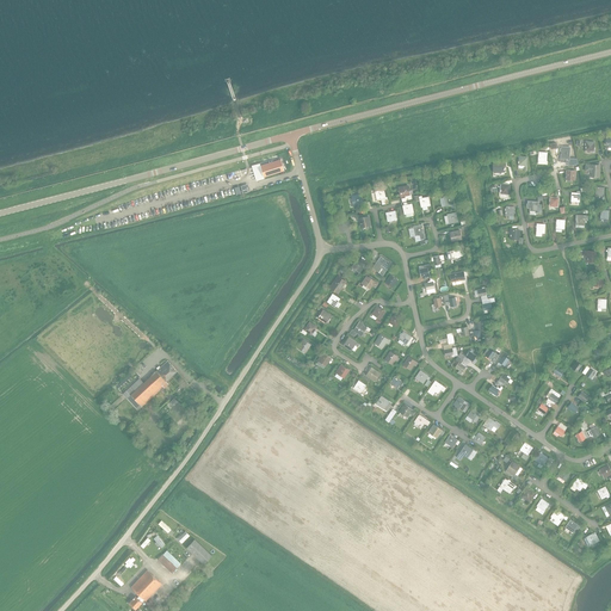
[(260,165),(259,166),(260,173),(263,172),(264,177),(284,171),(281,160),(260,165)]
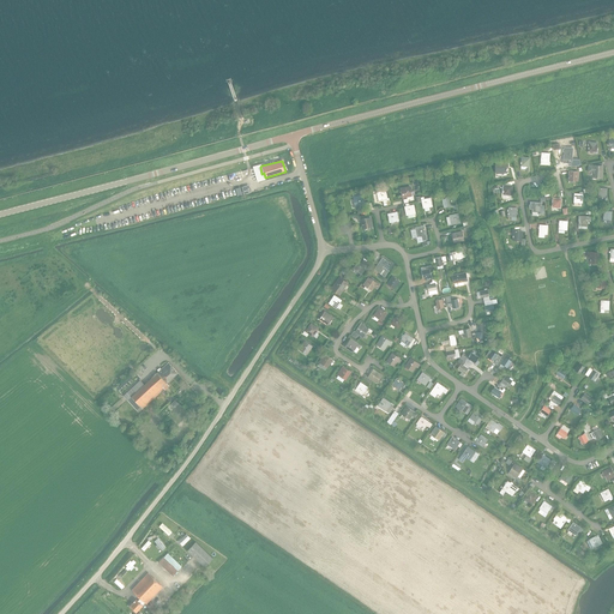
[(495,162),(497,174),(506,173),(506,167),(509,167),(507,161),(495,162)]
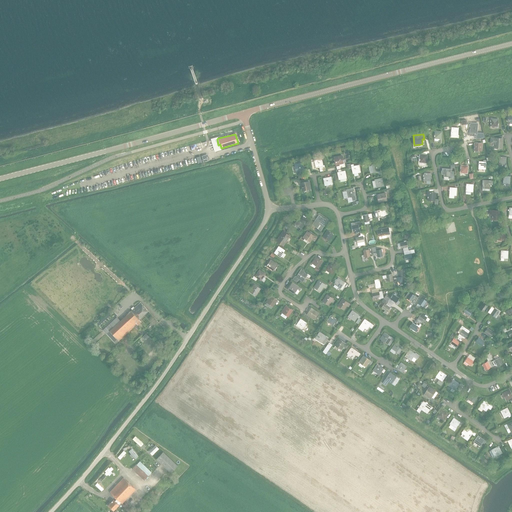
[(339,157),(334,158),(336,165),(339,164),(340,165),(336,166),(337,169),(340,168),(340,167),(345,166),(344,163),(343,163),(341,155),(338,156),(339,157)]
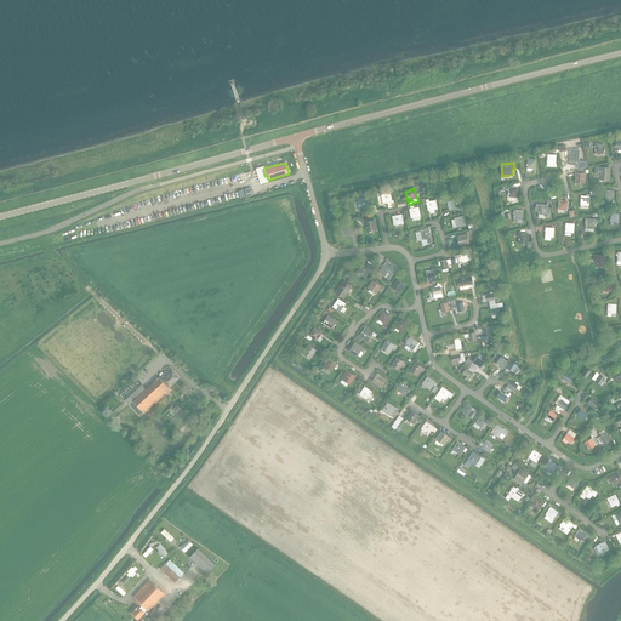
[(393,200),(392,200),(389,193),(387,193),(387,194),(381,195),(383,204),(387,203),(388,208),(394,206),(393,200)]
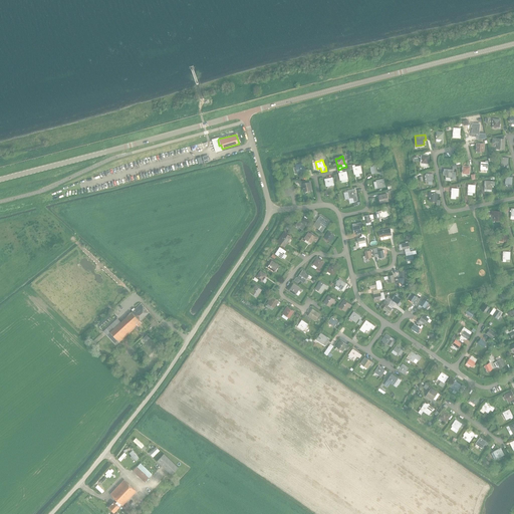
[(296,166),(297,173),(305,171),(303,164),(300,165),(296,166)]
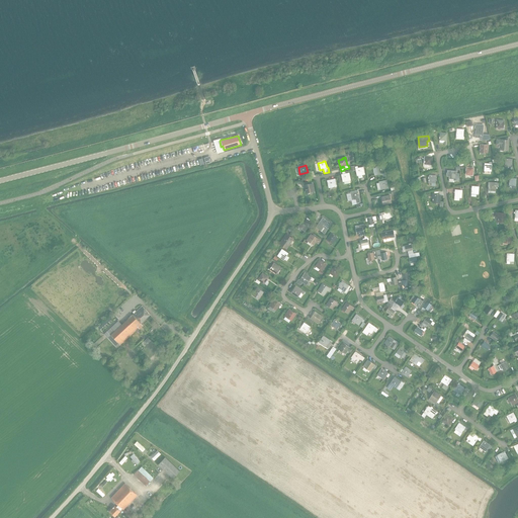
[(375,167),(377,174),(384,172),(382,165),(380,165),(380,167),(375,167)]
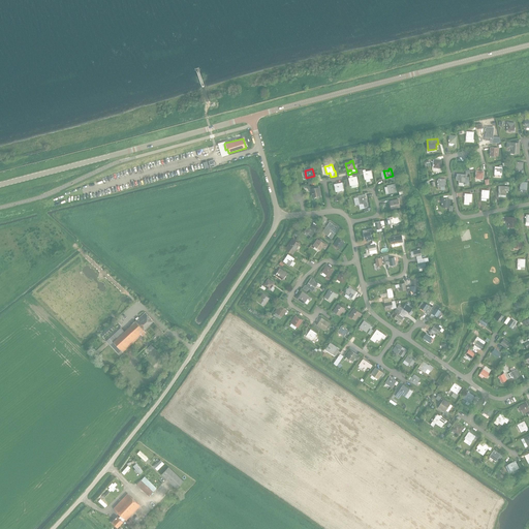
[(366,179),(372,178),(371,169),(363,172),(364,175),(365,174),(366,179)]
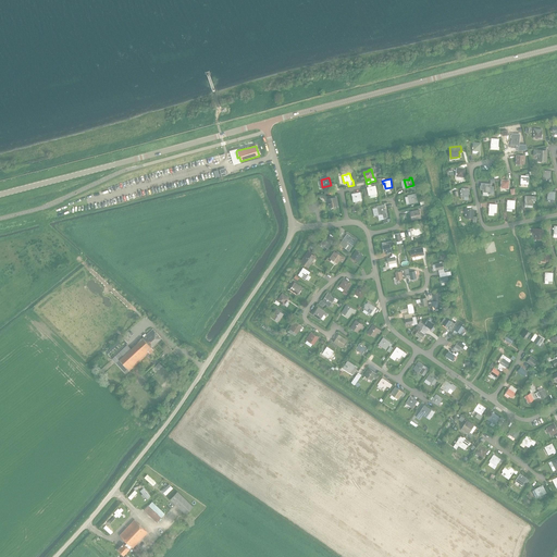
[(487,194),(493,194),(493,186),(491,186),(491,184),(481,183),(480,189),(482,189),(482,192),(487,192),(487,194)]
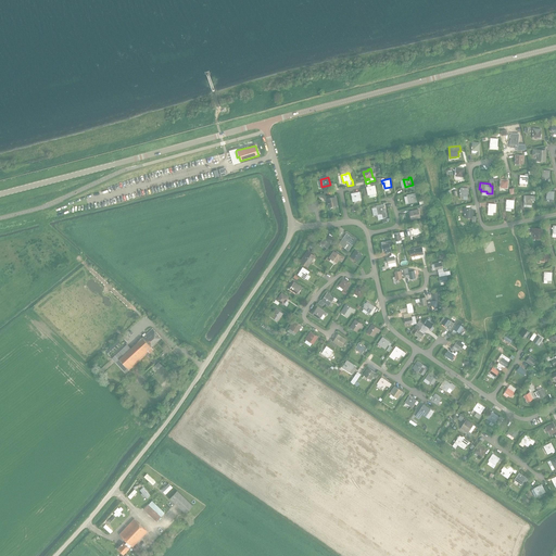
[(369,194),(376,192),(375,185),(366,187),(367,190),(368,189),(369,194)]
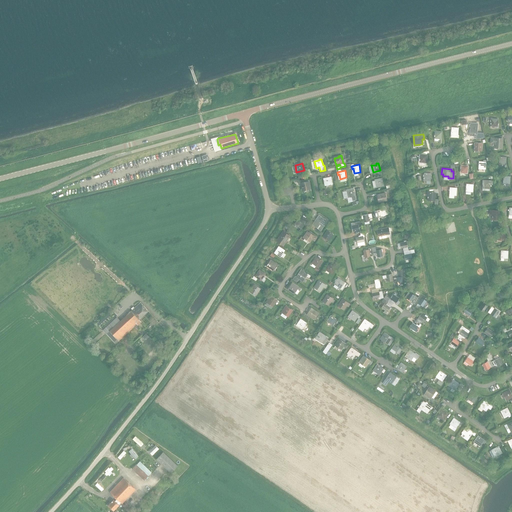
[(326,185),(333,183),(331,176),(323,178),(324,181),(325,181),(326,185)]
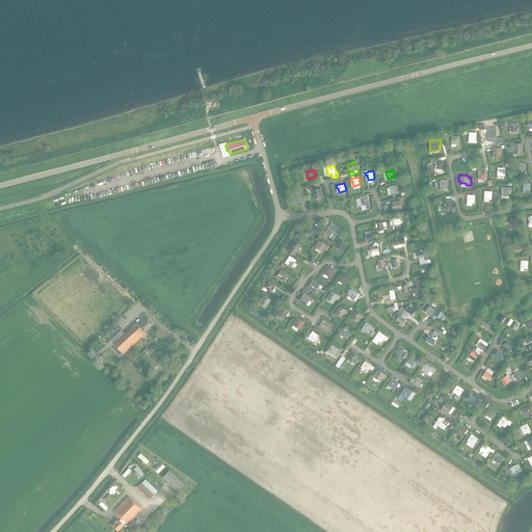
[(394,186),(390,187),(391,194),(398,192),(397,184),(394,185),(394,186)]
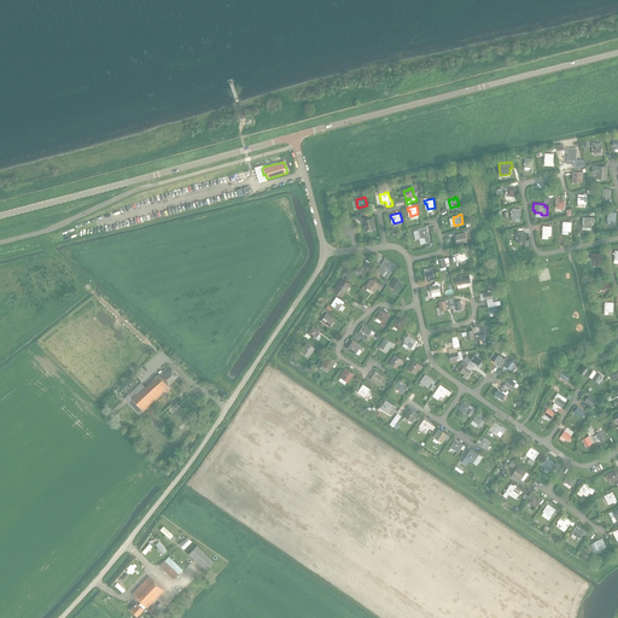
[(366,229),(374,227),(373,219),(363,221),(363,225),(365,223),(366,229)]
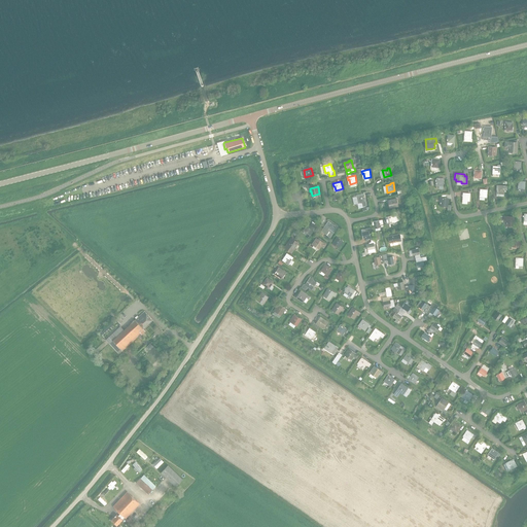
[(362,206),(366,205),(363,194),(360,195),(361,196),(356,197),(358,203),(361,203),(362,206)]
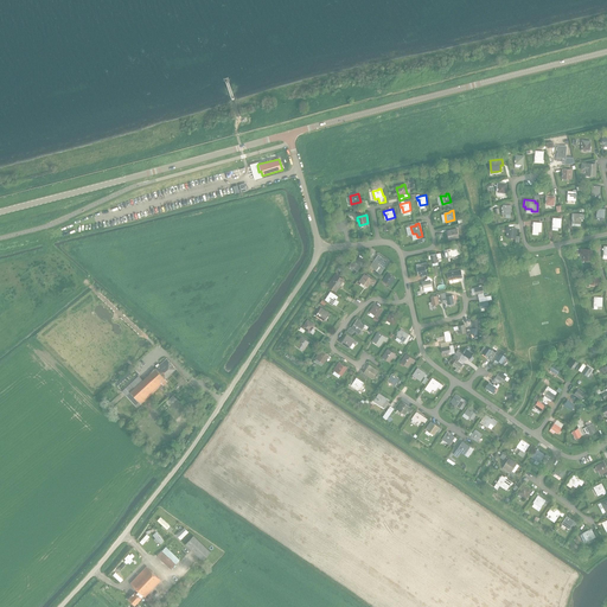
[(448,231),(449,238),(458,237),(457,228),(453,229),(453,230),(448,231)]
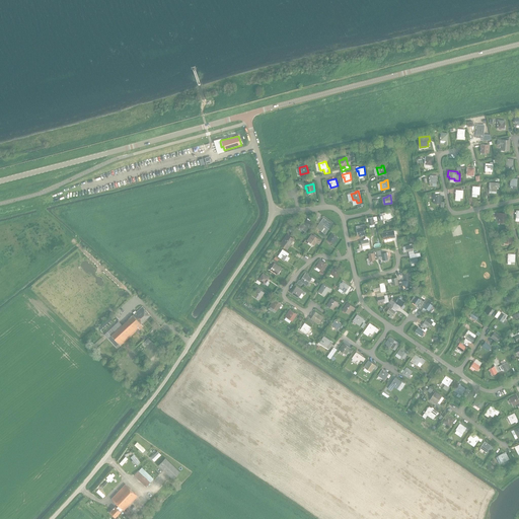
[(379,213),(380,220),(390,218),(389,214),(391,214),(390,208),(387,209),(386,210),(387,212),(379,213)]
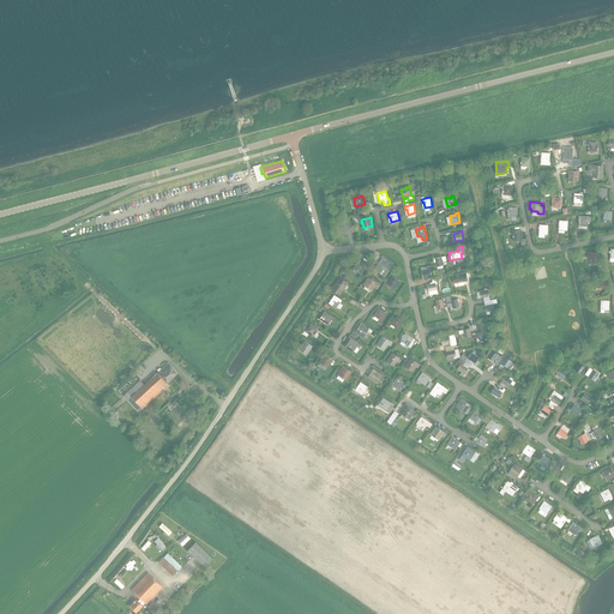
[(590,262),(599,263),(599,253),(591,253),(591,252),(587,252),(587,257),(590,257),(590,262)]
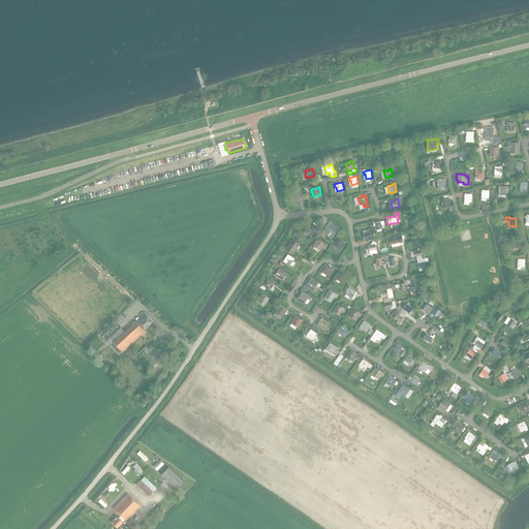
[(374,222),(373,222),(374,226),(375,226),(376,229),(376,232),(381,230),(381,228),(380,221),(374,222)]
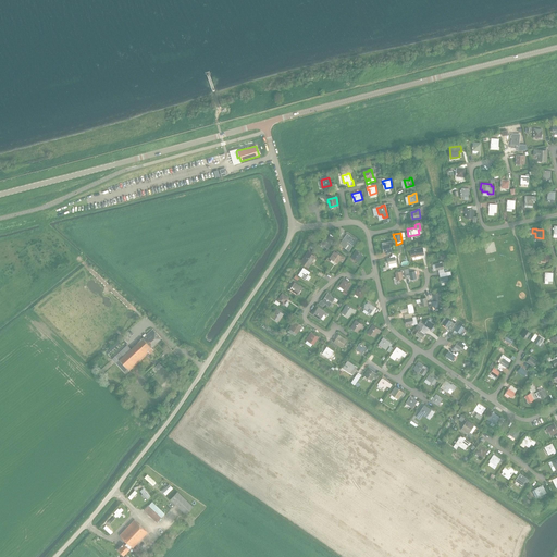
[(346,237),(341,245),(348,250),(355,240),(353,239),(354,238),(347,234),(345,236),(346,237)]
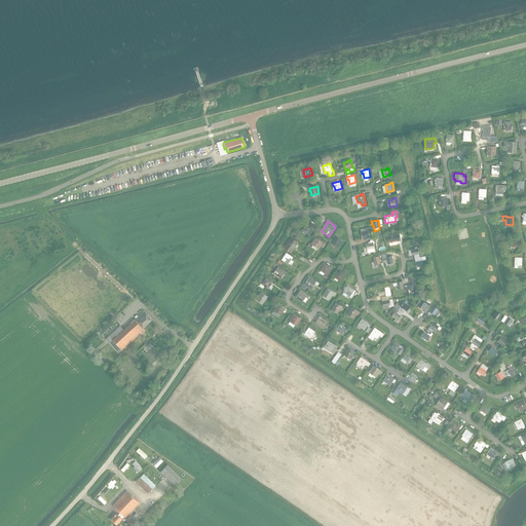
[(303,230),(309,234),(313,228),(307,224),(305,226),(306,227),(303,230)]
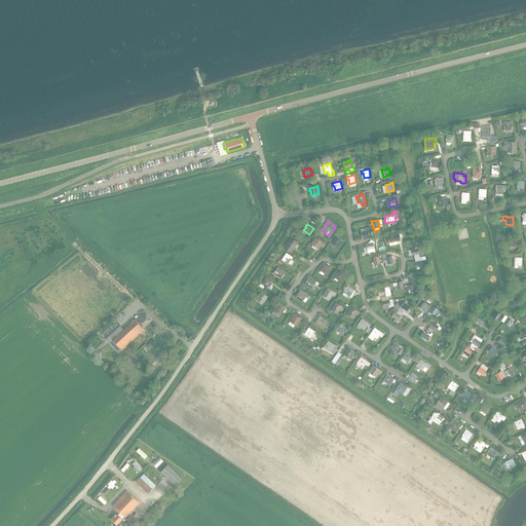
[(366,231),(361,231),(362,234),(362,237),(365,236),(369,235),(368,232),(371,232),(370,227),(365,228),(366,231)]
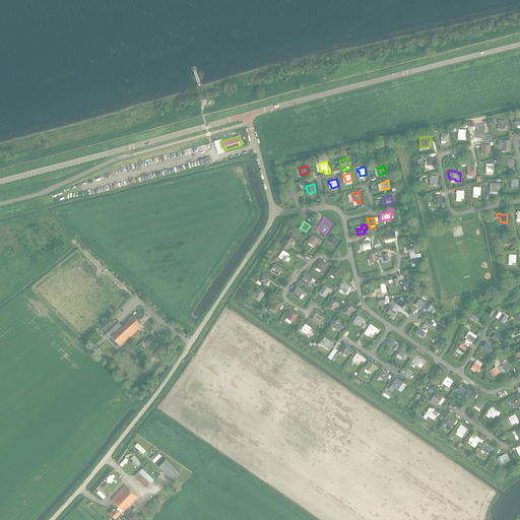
[(394,231),(383,234),(384,240),(395,238),(395,235),(397,235),(396,231),(394,231)]
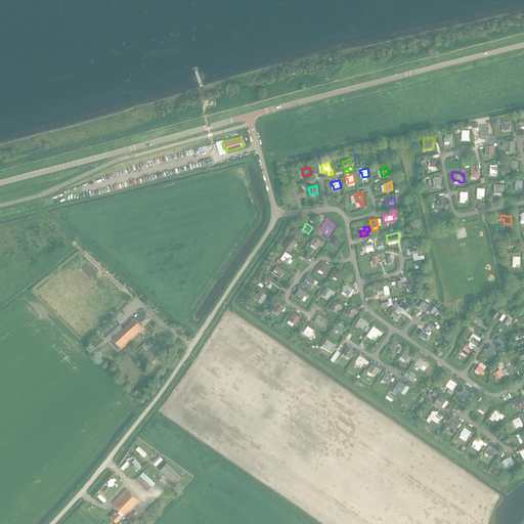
[(331,243),(337,246),(341,241),(334,235),(333,237),(334,238),(331,243)]
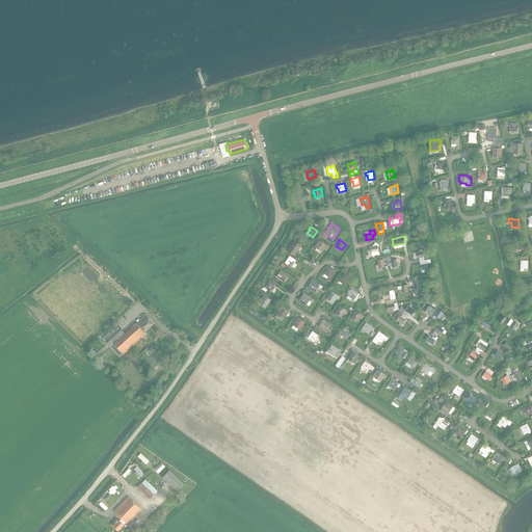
[(287,250),(293,256),(300,244),(294,240),(287,250)]
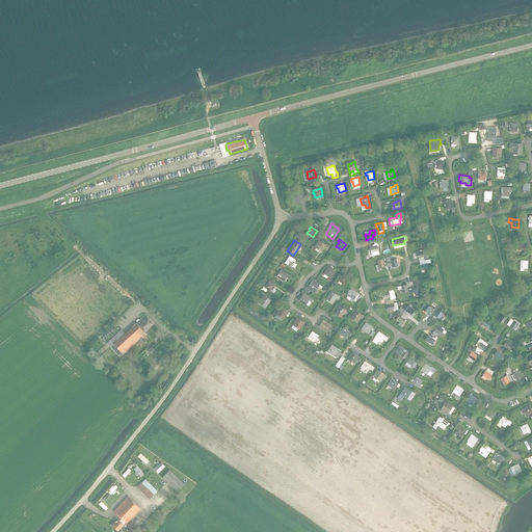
[(318,243),(316,247),(322,251),(323,248),(326,250),(329,247),(326,245),(319,240),(318,243)]
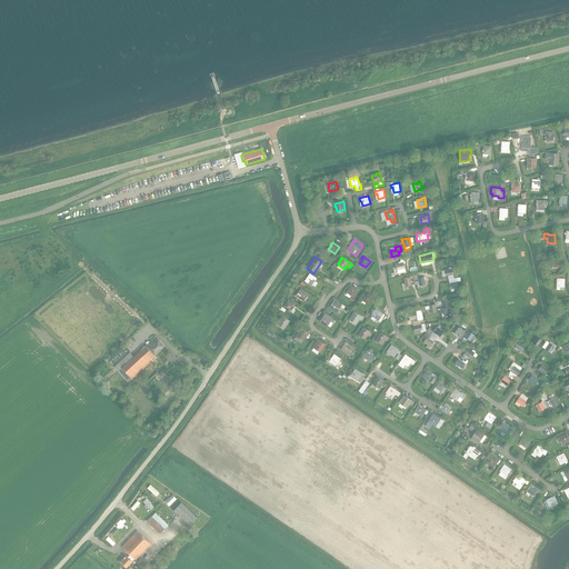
[(552,257),(551,265),(557,265),(557,267),(561,267),(561,266),(561,260),(560,260),(560,257),(552,257)]
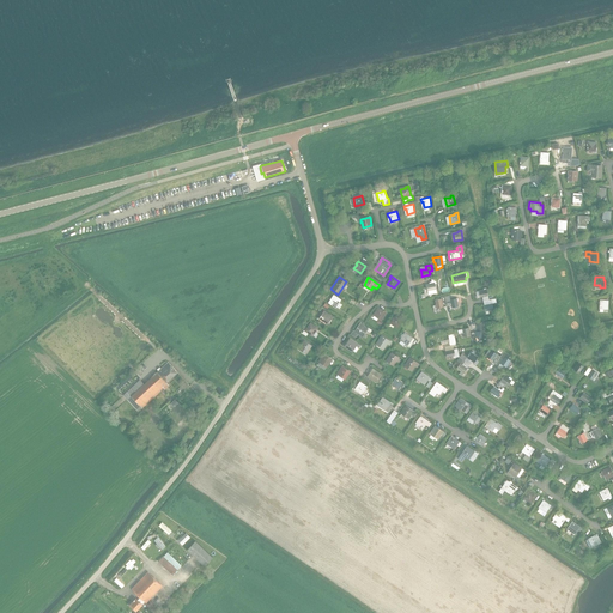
[(432,283),(426,284),(426,286),(429,293),(437,292),(435,284),(436,283),(435,279),(431,280),(432,283)]
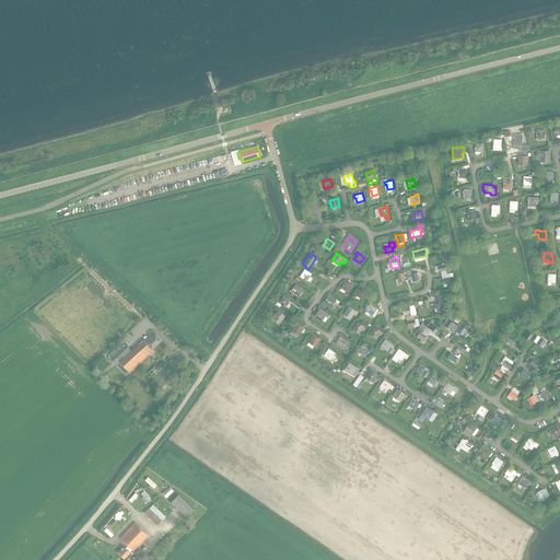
[(303,277),(307,280),(311,273),(304,269),(300,277),(302,278),(303,277)]
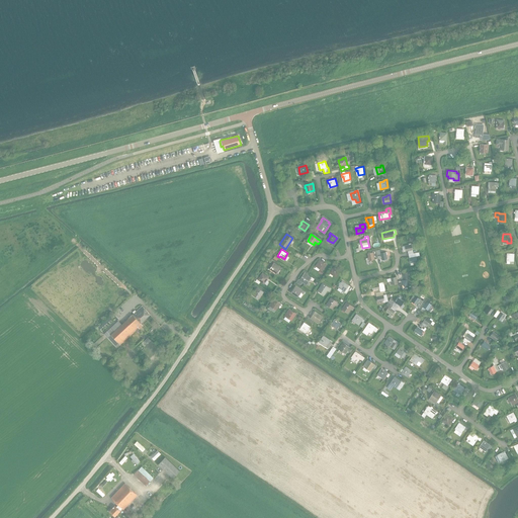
[(372,252),(367,254),(368,258),(368,260),(377,258),(377,255),(380,255),(380,253),(379,250),(372,251),(372,252)]
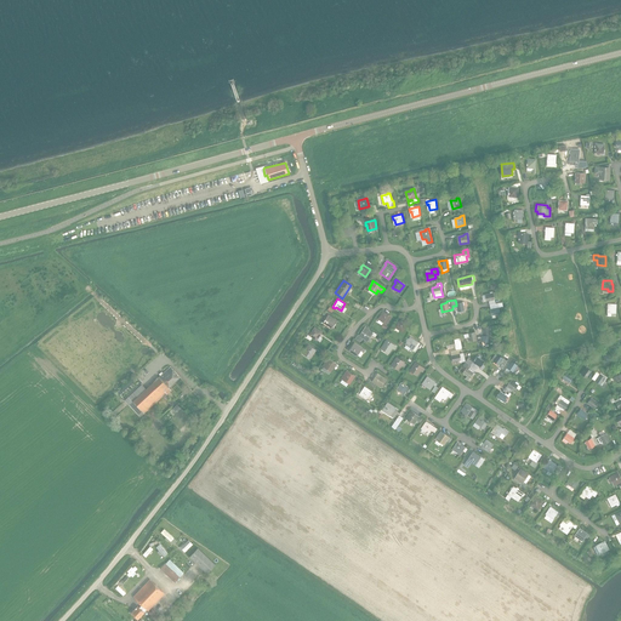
[(379,319),(383,323),(386,324),(391,317),(383,312),(381,314),(382,315),(379,319)]
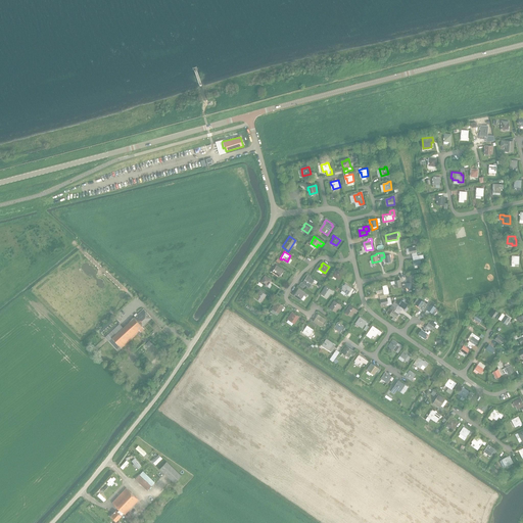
[(275,273),(278,275),(282,270),(277,266),(272,272),(274,274),(275,273)]
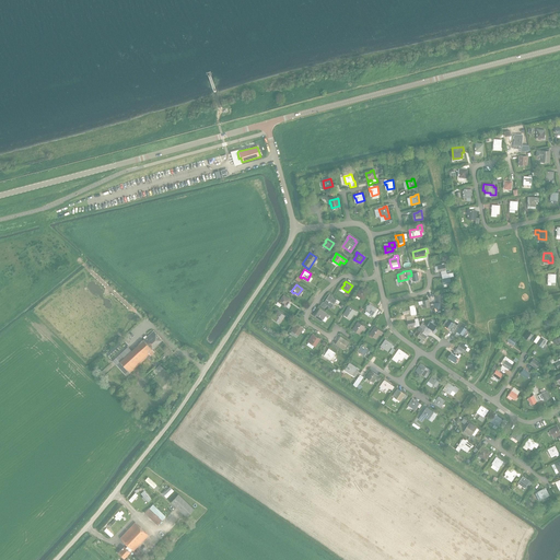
[(357,295),(363,300),(368,293),(360,288),(359,291),(357,295)]
